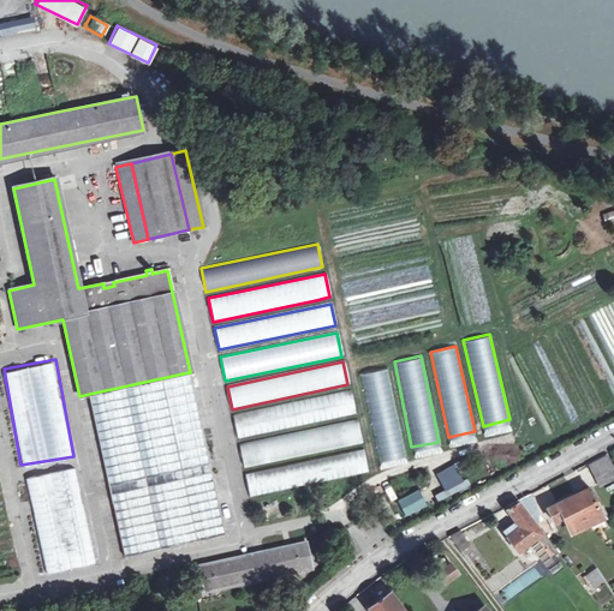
[(385,367),(359,372),(379,460),(405,454),(385,367)]
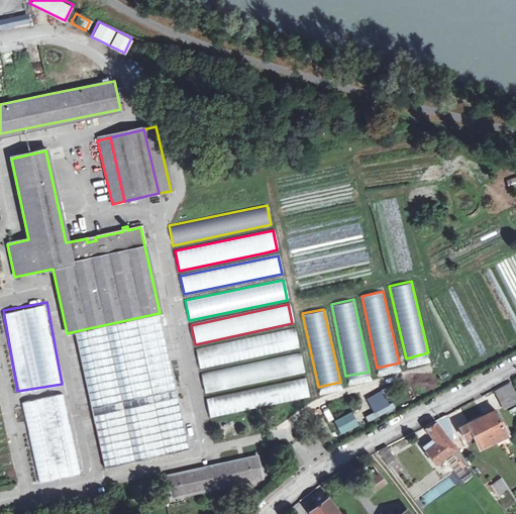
[(298,348),(294,329),(196,349),(200,369),(298,348)]
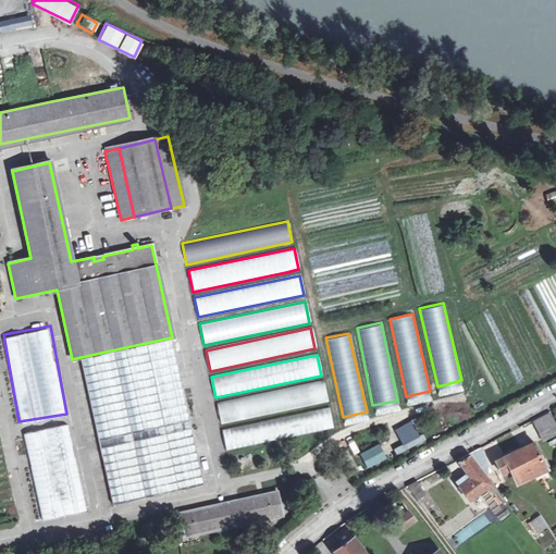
[(326,402),(322,381),(217,404),(221,425),(326,402)]
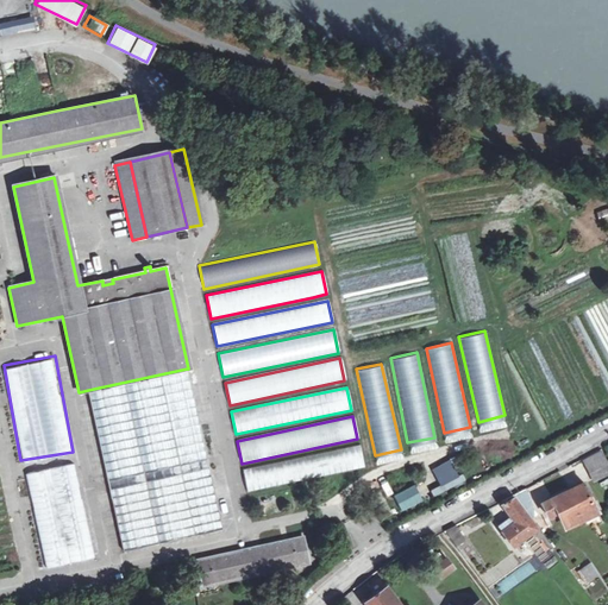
[(363,468),(358,446),(243,470),(248,493),(363,468)]
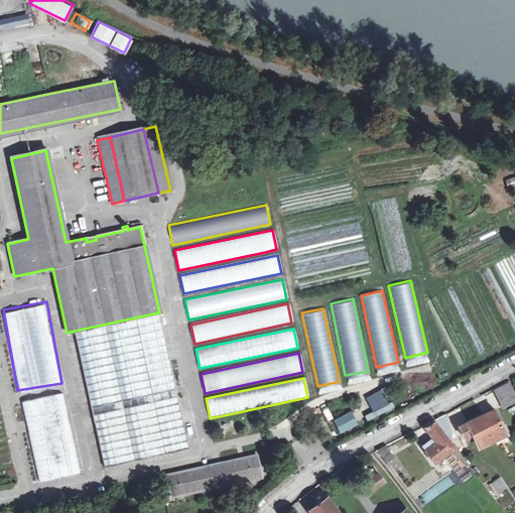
[(498,388),(501,395),(513,388),(509,382),(498,388)]
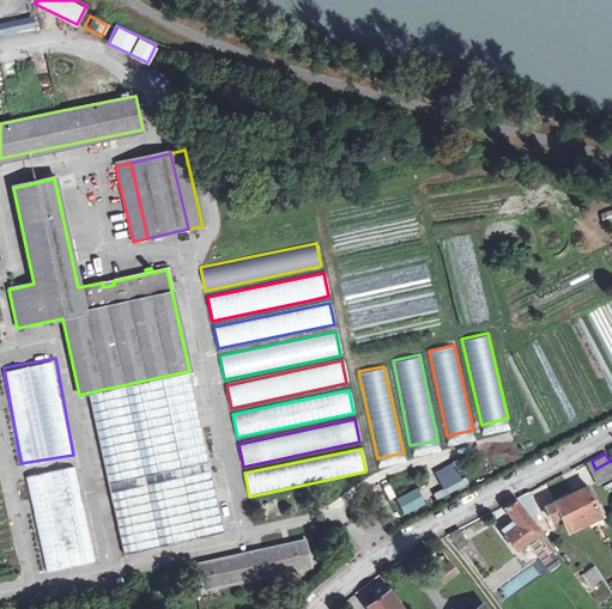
[(28,472),(44,566),(95,556),(77,462),(28,472)]
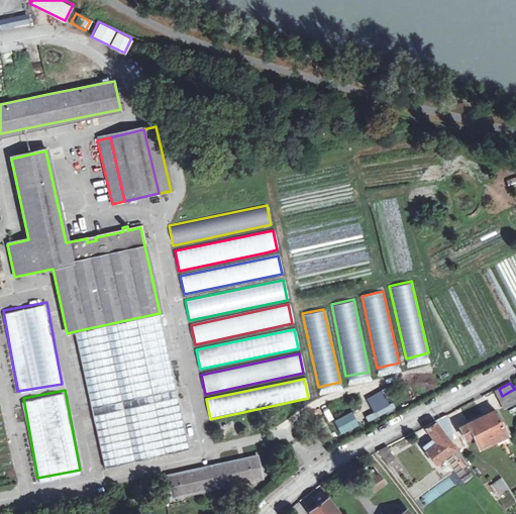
[(350,409),(332,418),(339,432),(357,422),(350,409)]
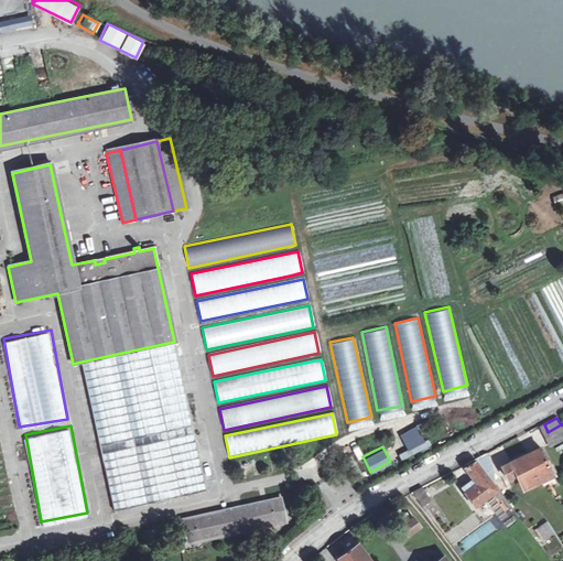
[(527,487),(532,484),(524,471),(548,460),(541,446),(526,454),(504,464),(512,483),(521,478),(527,487)]
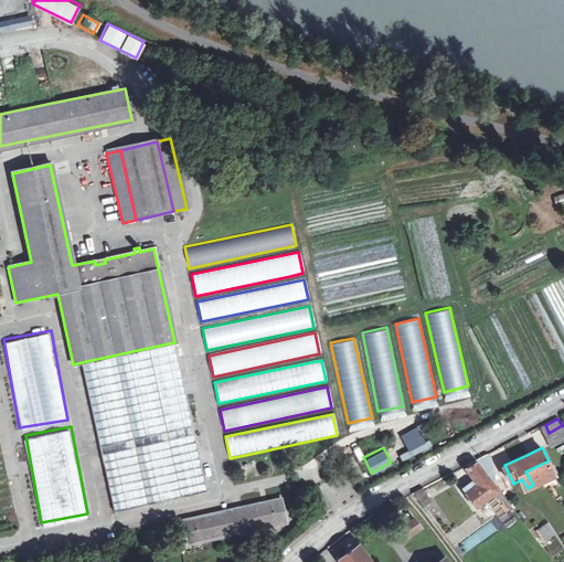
[(479,457),(485,466),(493,460),(489,453),(479,457)]
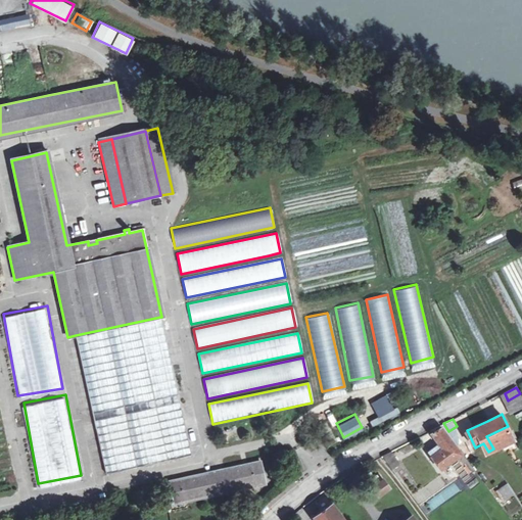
[(429,451),(442,468),(463,453),(442,425),(432,432),(440,442),(429,451)]
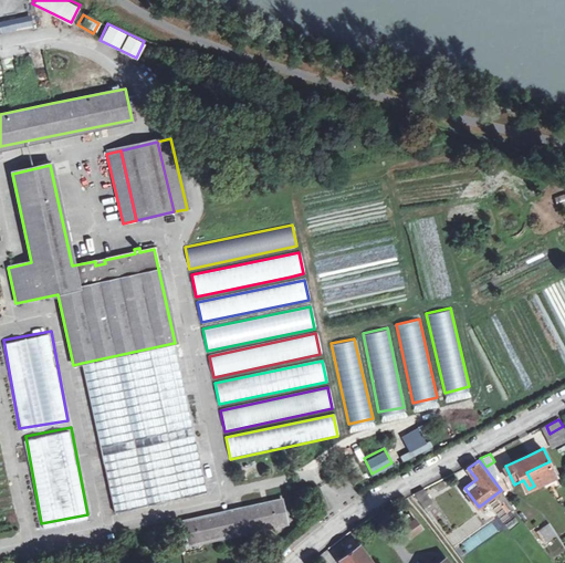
[(494,461),(485,467),(492,475),(497,471),(497,464),(494,461)]
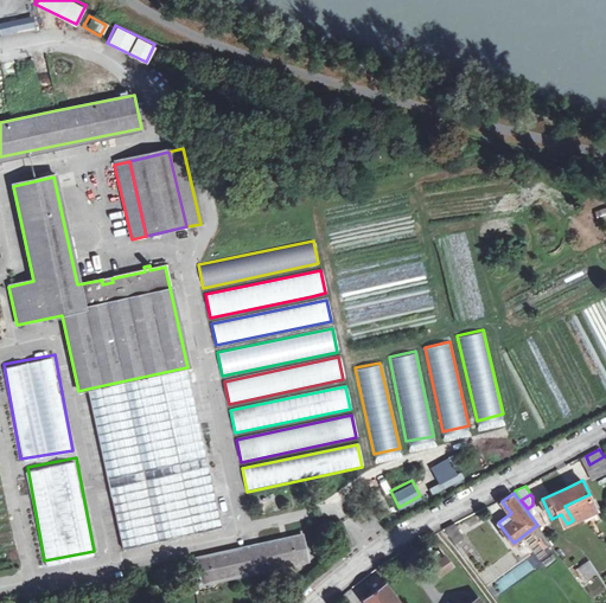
[(565,506),(573,520),(582,517),(598,508),(589,494),(565,506)]
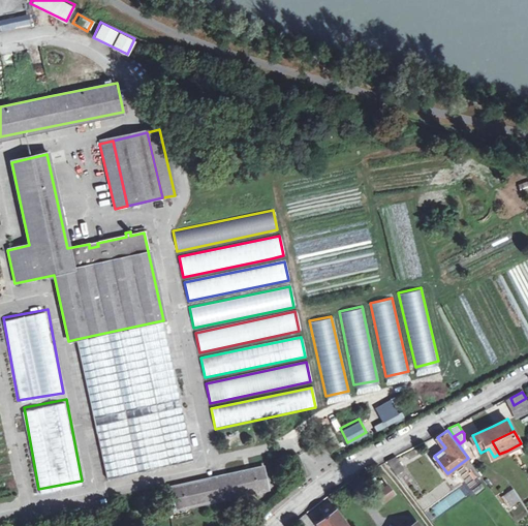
[(406,466),(398,454),(387,460),(397,472),(406,466)]
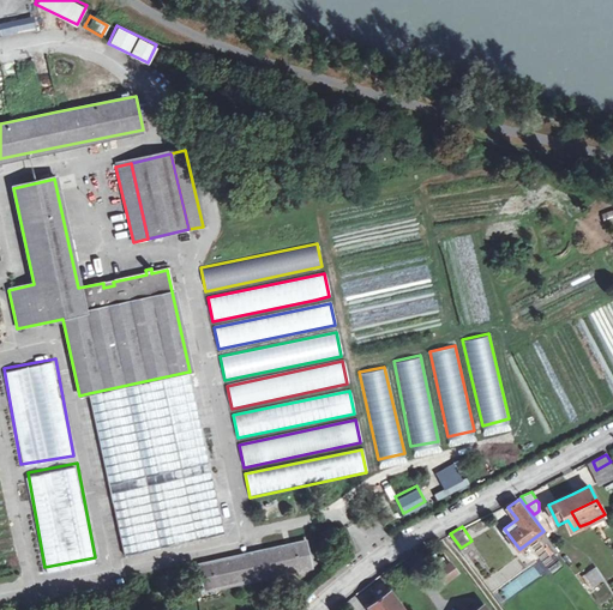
[(198,563),(204,589),(311,565),(306,538),(262,549),(198,563)]
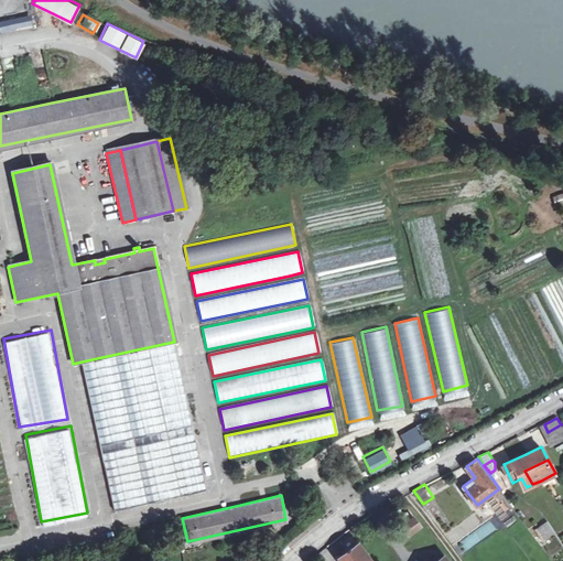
[(417,517),(403,527),(409,533),(421,525),(417,517)]
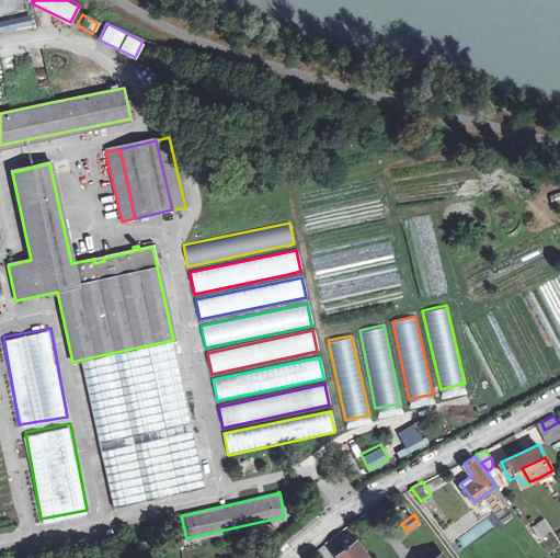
[(533,522),(540,535),(551,527),(543,515),(533,522)]
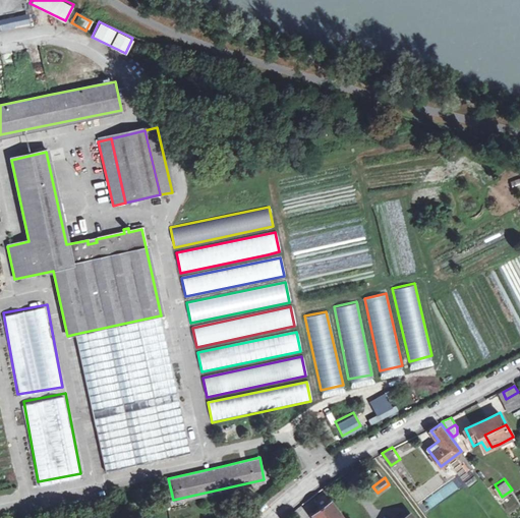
[(314,513),(316,516),(318,517),(340,517),(343,516),(326,492),(315,499),(322,507),(314,513)]
